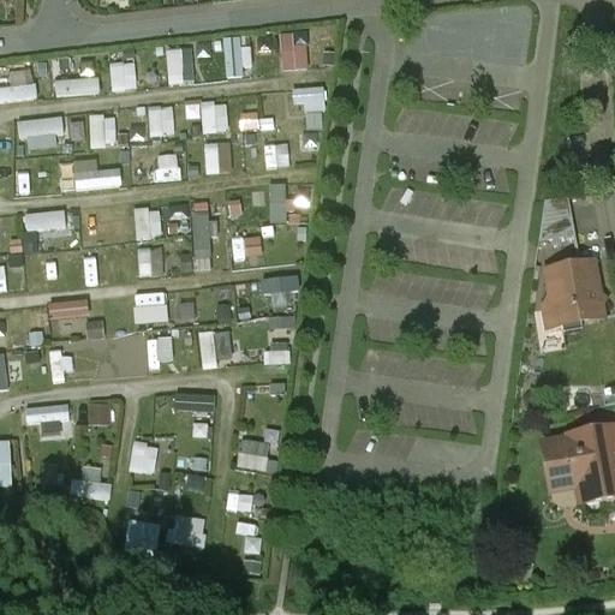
[(306,34),(279,36),(281,73),(309,71),(306,34)]
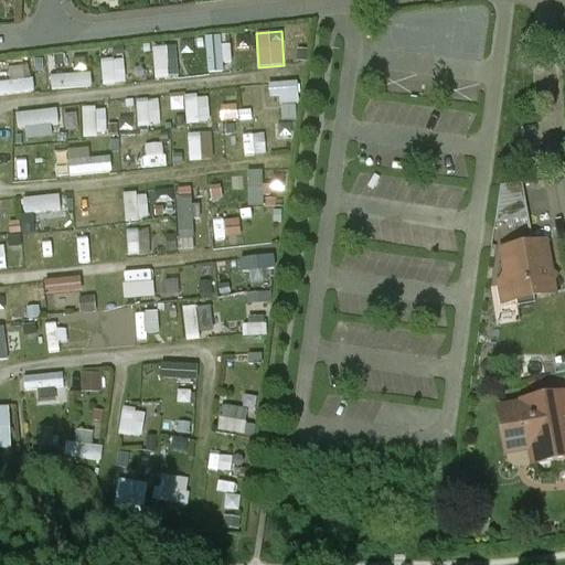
[(152,48),(155,80),(180,78),(178,45),(152,48)]
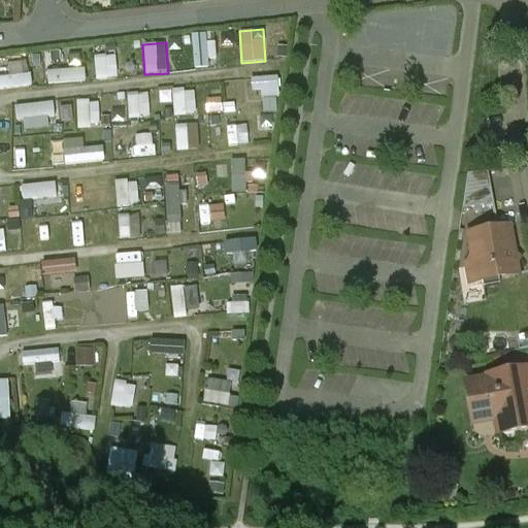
[(118,55),(95,56),(96,79),(119,78),(118,55)]
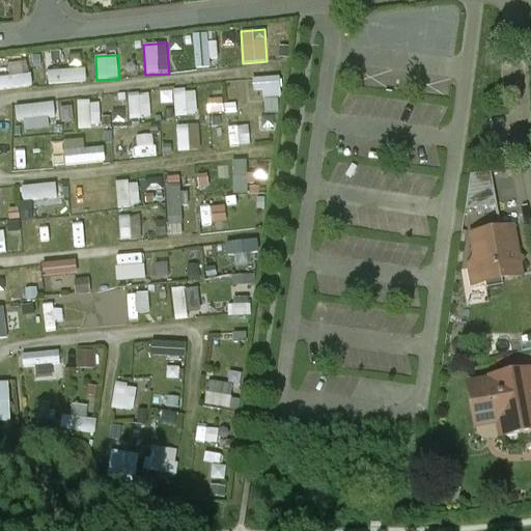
[(86,82),(86,68),(47,71),(48,84),(86,82)]
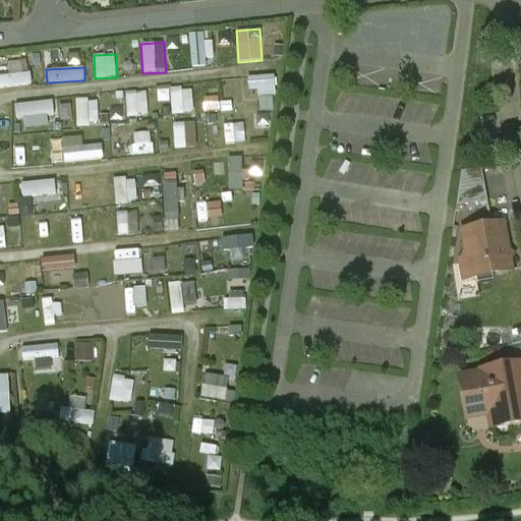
[(261,97),(276,96),(274,75),(248,77),(248,89),(259,88),(261,97)]
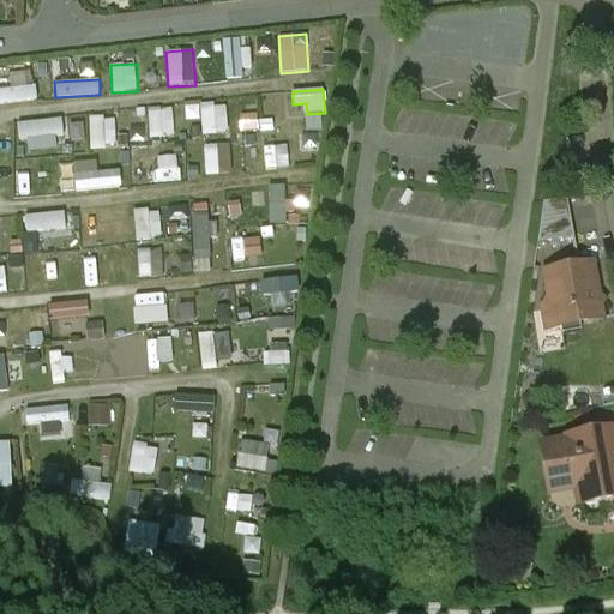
[(200,104),(203,133),(229,132),(228,103),(200,104)]
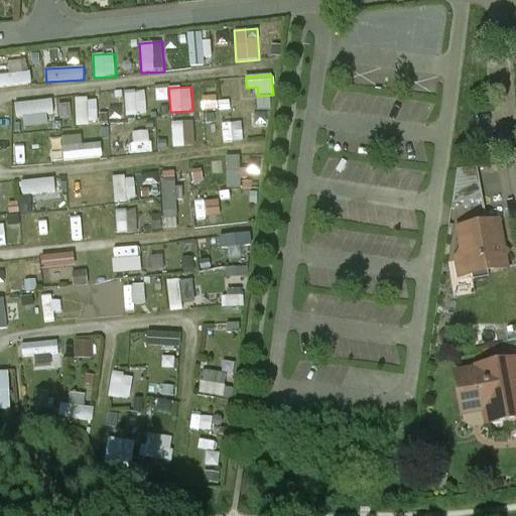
[(124,92),(126,116),(147,114),(146,90),(124,92)]
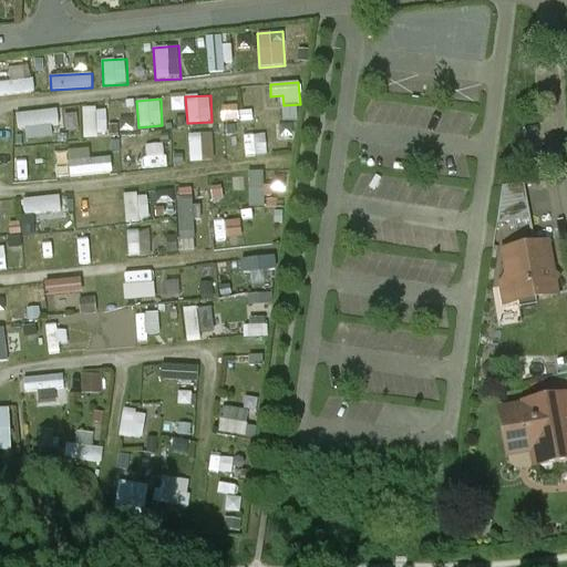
[(107,136),(107,107),(82,109),(83,136),(107,136)]
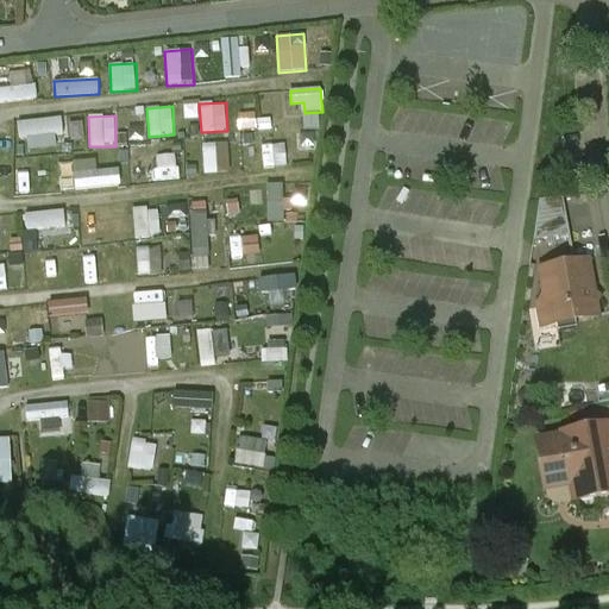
[(245,143),(249,169),(277,165),(272,139),(245,143)]
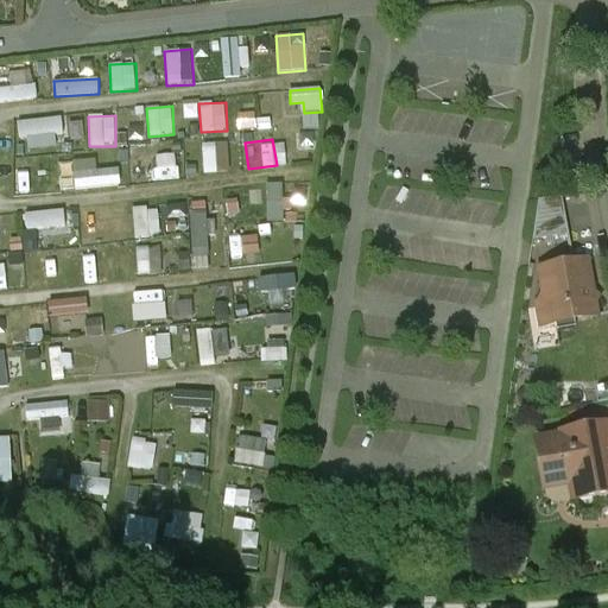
[(228,141),(202,143),(203,173),(230,171),(228,141)]
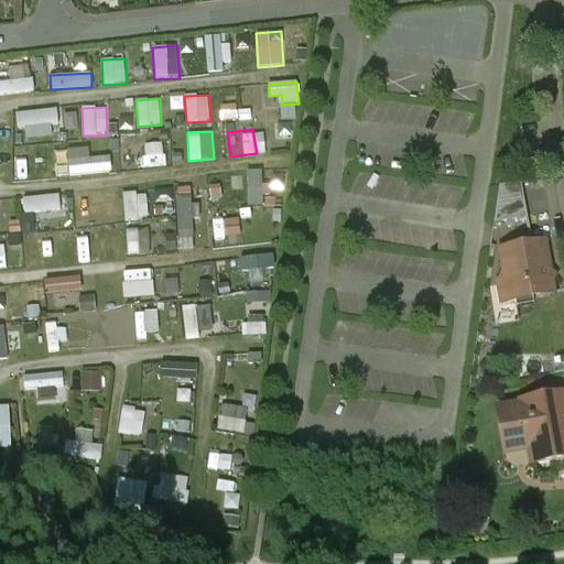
[(67,145),(68,174),(97,173),(96,144),(67,145)]
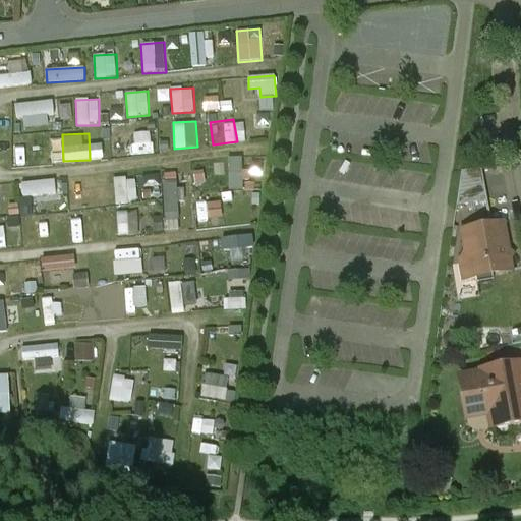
[(32,135),(8,136),(9,166),(33,165),(32,135)]
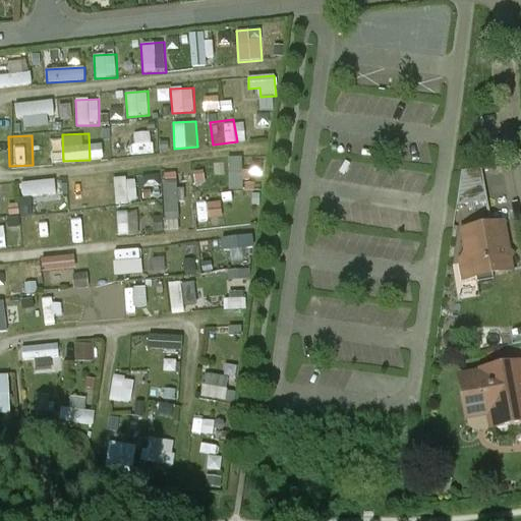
[(229,190),(242,189),(241,157),(227,158),(229,190)]
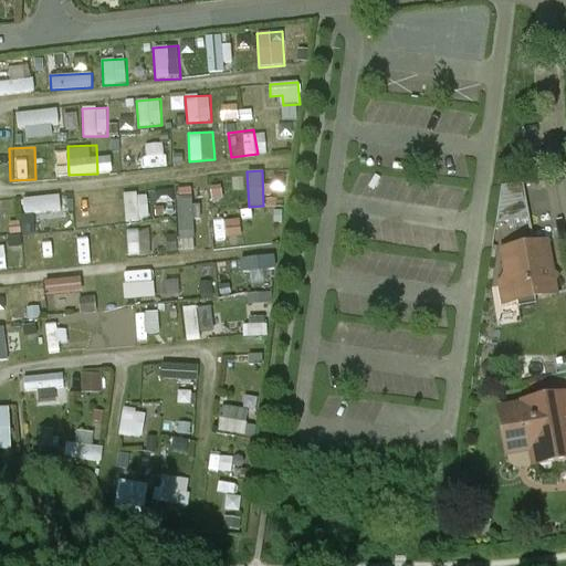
[(522,186),(501,189),(495,227),(528,221),(522,186)]
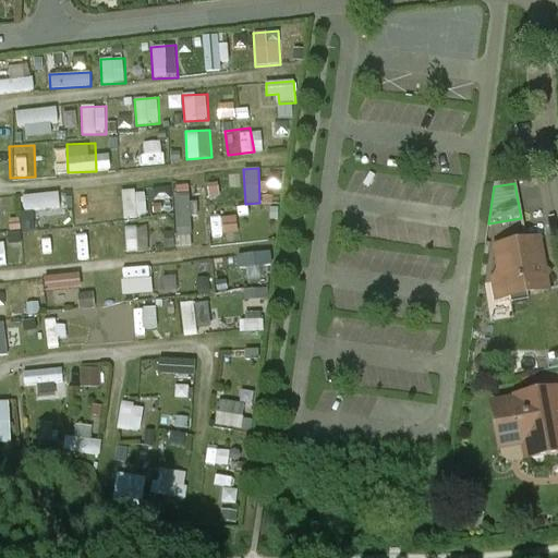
[(64,217),(62,192),(36,194),(37,219),(64,217)]
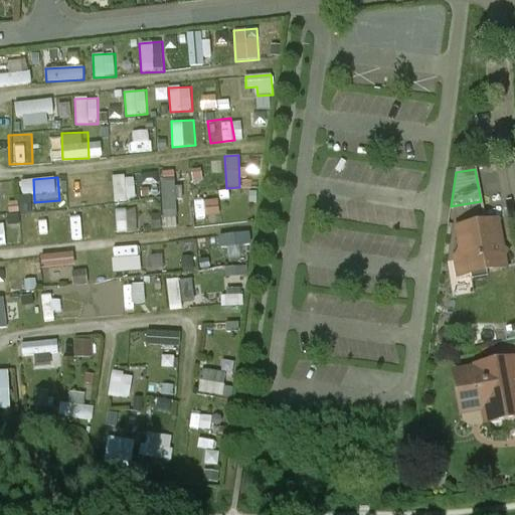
[(176,180),(161,180),(161,228),(176,228),(176,180)]
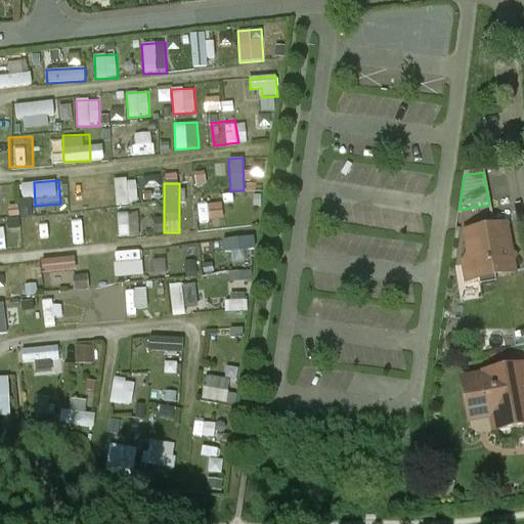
[(198,204),(199,222),(223,221),(223,203),(198,204)]
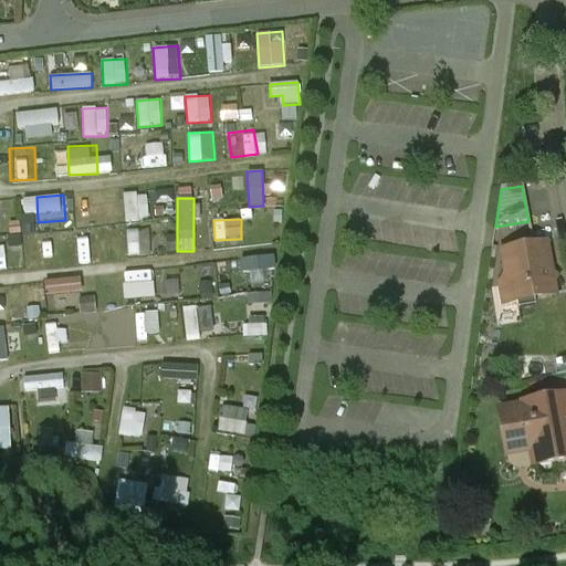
[(148,229),(125,231),(127,257),(150,254),(148,229)]
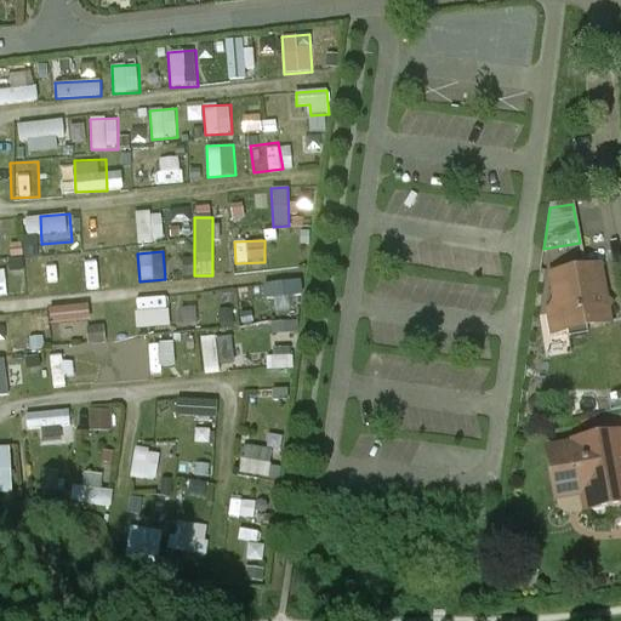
[(597,271),(552,279),(557,303),(548,313),(550,317),(565,328),(568,341),(586,337),(585,329),(607,325),(605,315),(611,306),(602,300),(597,271)]
